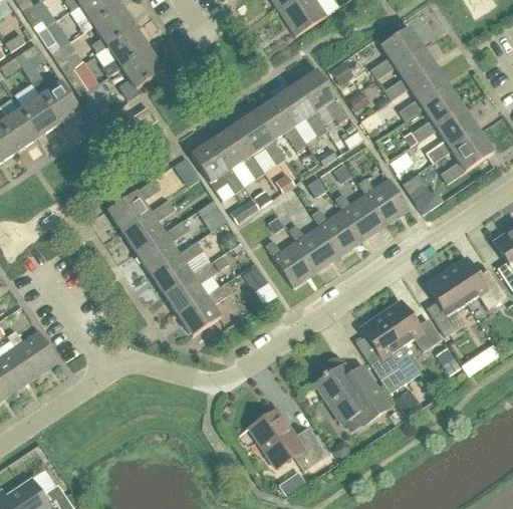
[(72,10),(80,5),(87,0),(68,0),(66,1),(72,10)]
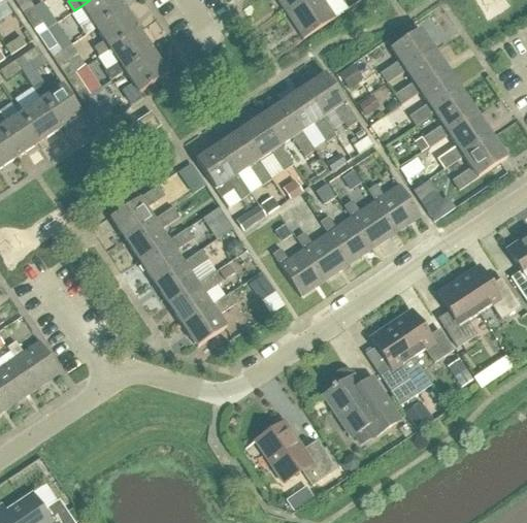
[(97,27),(126,7),(121,0),(90,0),(83,5),(91,18),(80,24),(87,33),(97,27)]
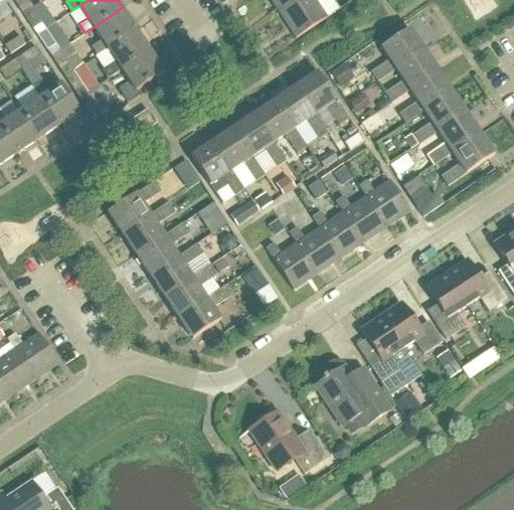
[(272,0),(280,11),(297,0),(272,0)]
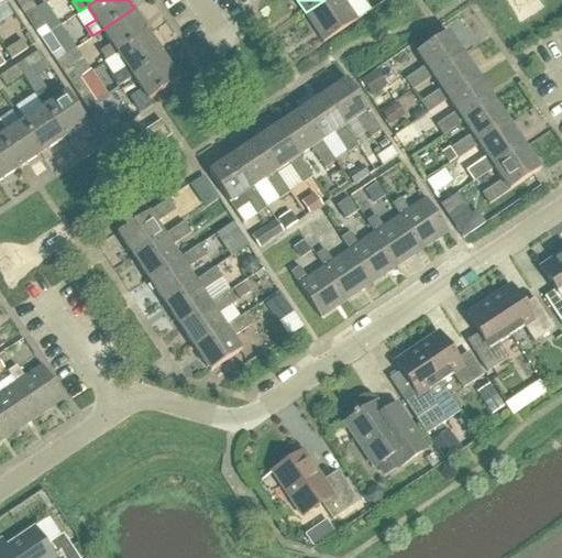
[(324,0),(306,12),(323,39),(356,17),(346,0),(324,0)]
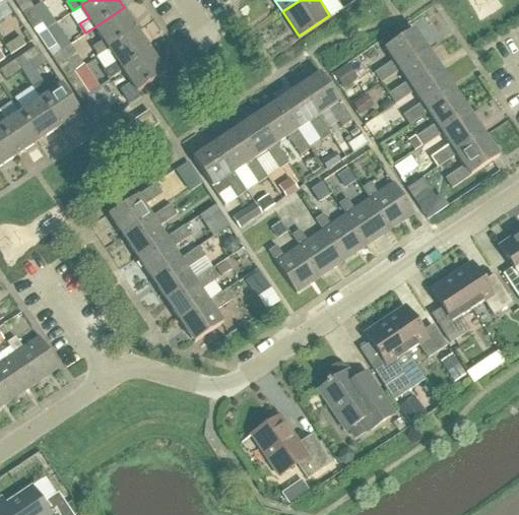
[(34,27),(43,21),(33,6),(24,12),(34,27)]
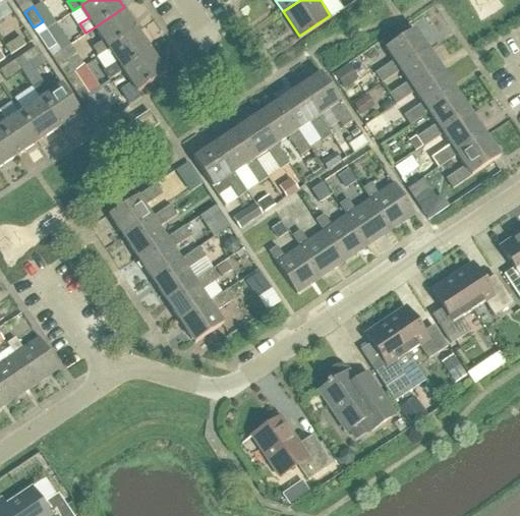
[(109,47),(137,29),(124,7),(96,26),(104,38),(93,45),(99,54),(109,47)]
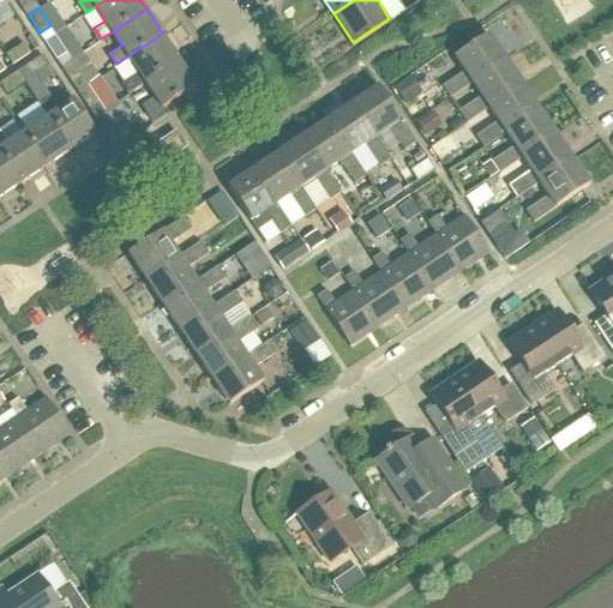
[(472,79),(505,56),(488,31),(455,54),(464,68),(443,83),(450,95),(473,80),(472,79)]
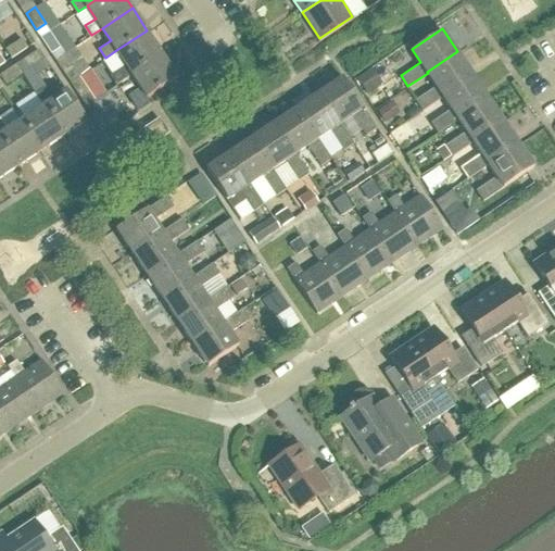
[(51,51),(61,46),(50,29),(40,36),(51,51)]
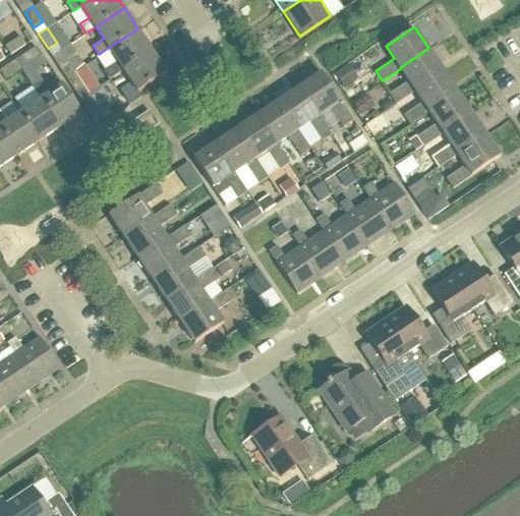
[(123,68),(152,50),(137,29),(109,47),(117,60),(104,68),(109,77),(123,67),(123,68)]
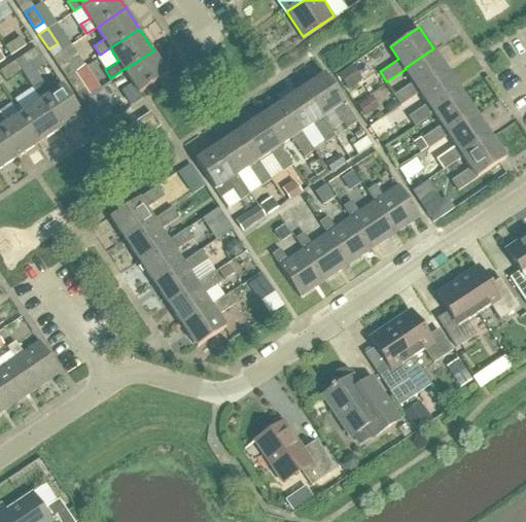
[(11,53),(27,43),(21,35),(6,44),(11,53)]
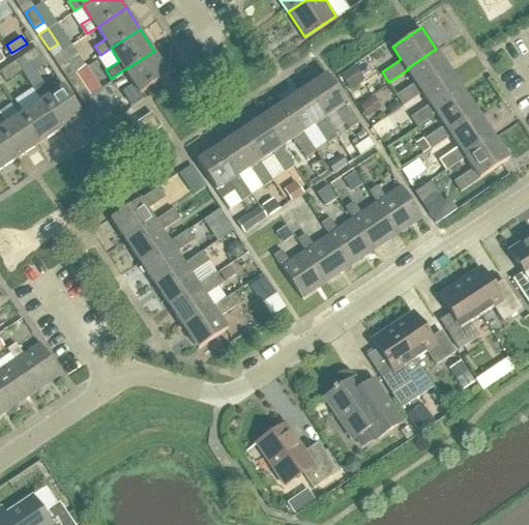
[(27,64),(42,54),(36,46),(22,56),(27,64)]
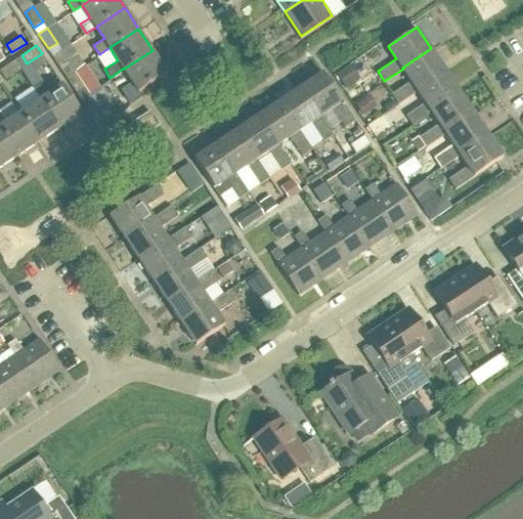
[(417,89),(445,70),(431,48),(402,68),(403,69),(410,80),(391,92),(398,102),(418,89),(417,89)]
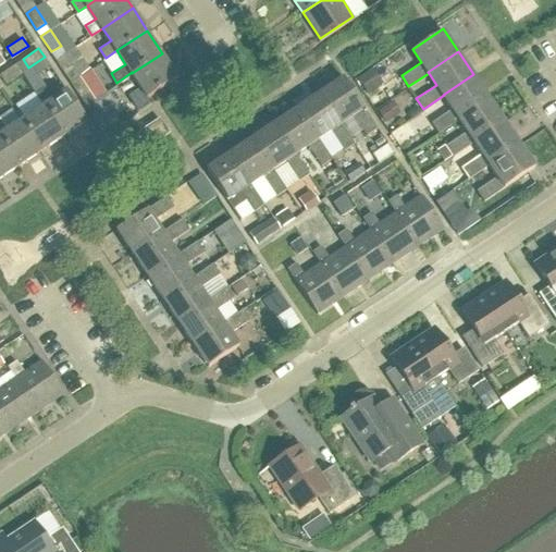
[(66,74),(75,69),(65,52),(56,58),(66,74)]
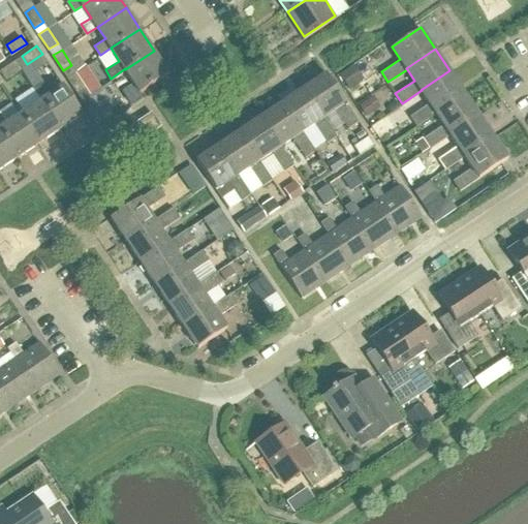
[(140,92),(168,72),(154,51),(125,69),(140,92)]
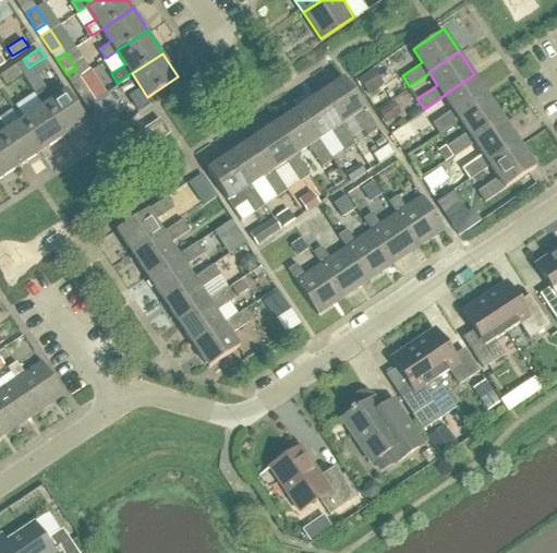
[(0,73),(5,83),(23,72),(16,62),(0,73)]
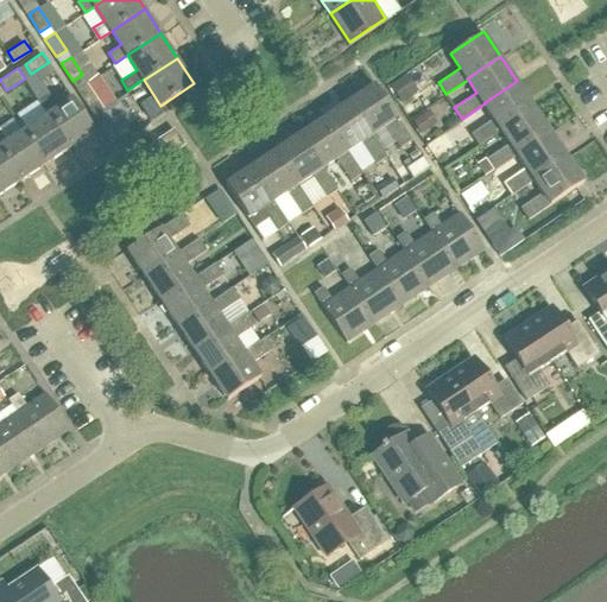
[(403,75),(391,82),(402,99),(413,90),(403,75)]
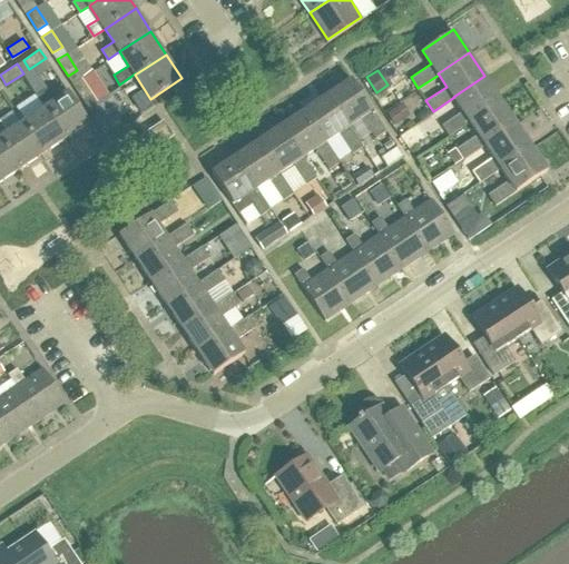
[(469,120),(500,99),(484,76),(453,97),(454,97),(462,109),(441,124),(449,135),(469,120)]
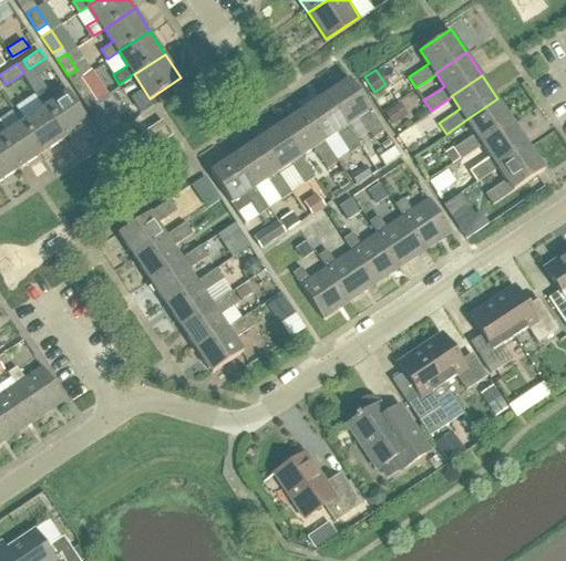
[(92,92),(81,76),(72,82),(83,99),(92,92)]
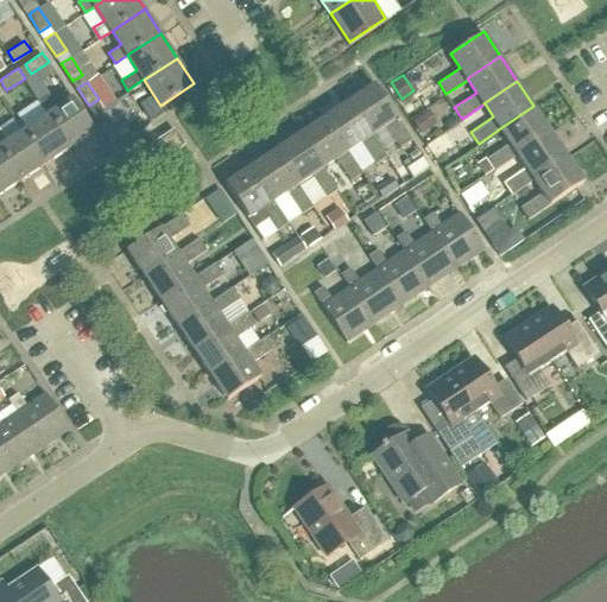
[(372,133),(373,133),(386,124),(400,146),(412,138),(375,83),(349,100),(372,133)]
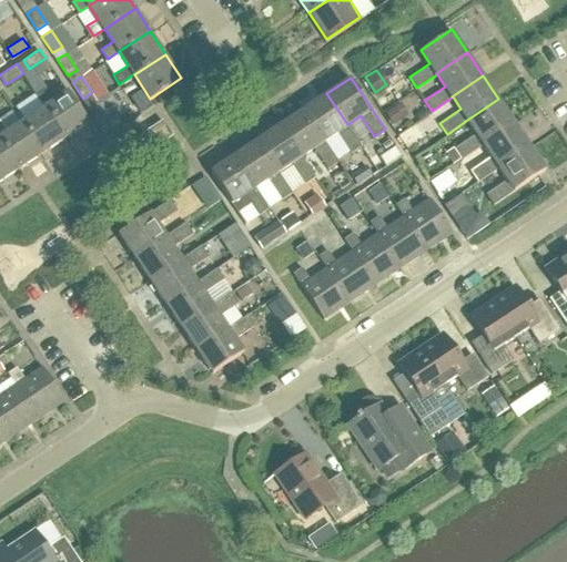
[(46,105),(44,105),(64,138),(89,121),(68,90),(57,98),(47,84),(37,91),(46,105)]
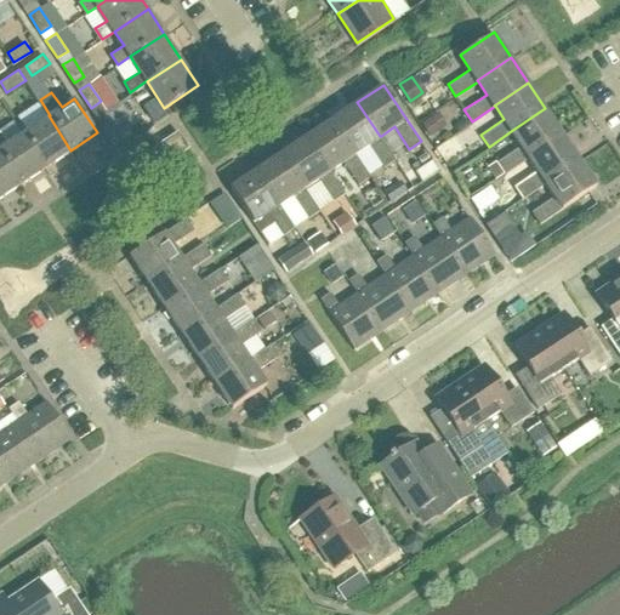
[(396,158),(381,136),(380,136),(357,102),(333,119),(356,153),(369,143),(384,166),(396,158)]
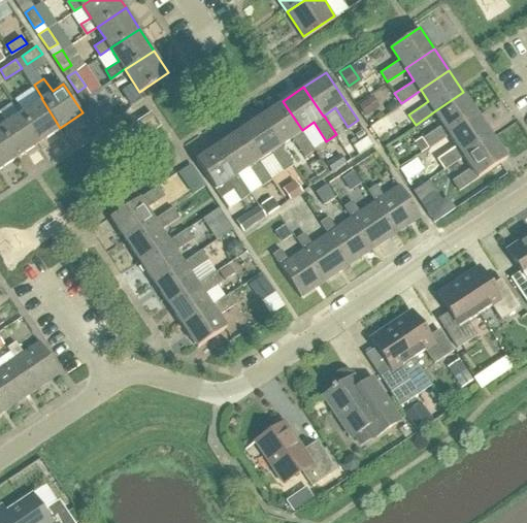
[(449,132),(478,113),(463,92),(434,111),(442,123),(423,135),(430,145),(449,133),(449,132)]
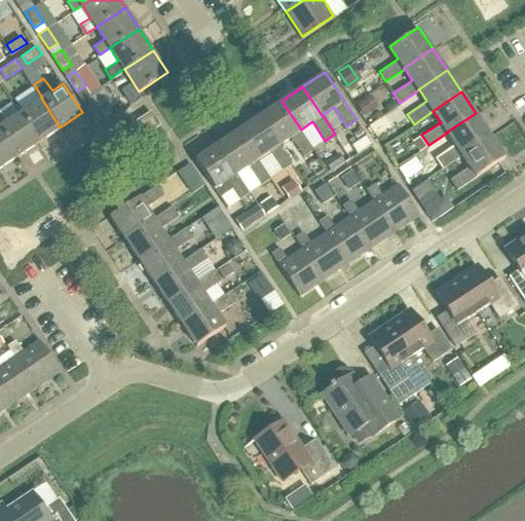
[(100,107),(89,92),(81,98),(91,113),(100,107)]
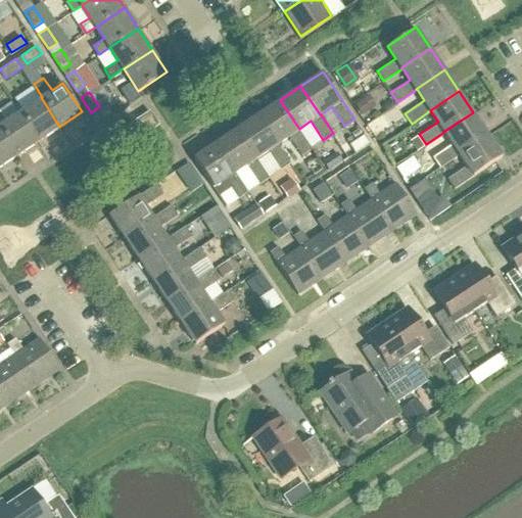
[(38,140),(59,127),(41,97),(19,111),(38,140)]
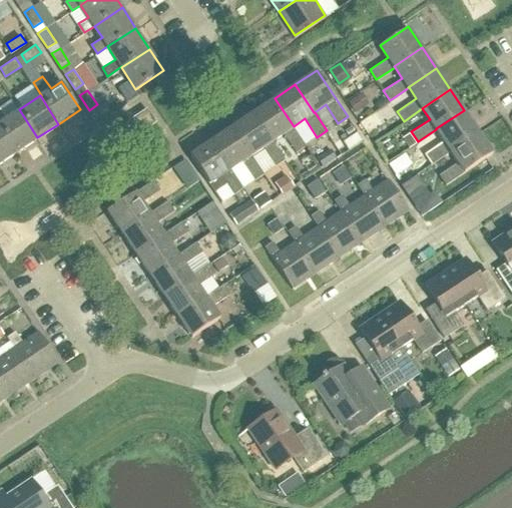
[(358,95),(350,100),(356,110),(364,104),(358,95)]
